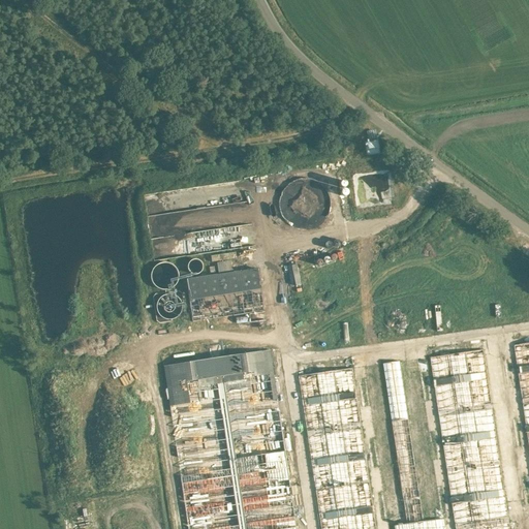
[(279,218),(321,228),(332,186),(289,177),(279,218)]
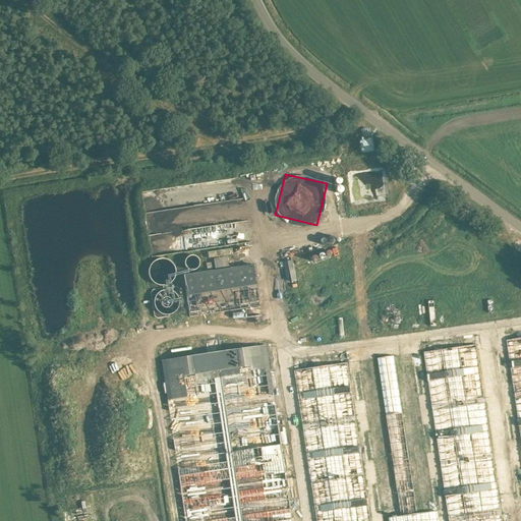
[(243,265),(236,222),(224,224),(210,219),(201,220),(203,227),(184,230),(180,207),(145,213),(152,255),(159,254),(158,252),(165,248),(165,249),(173,248),(171,247),(173,240),(192,247),(194,242),(186,240),(199,232),(201,248),(182,251),(186,273),(213,256),(215,269),(228,267),(226,255),(232,254),(239,265),(243,265)]
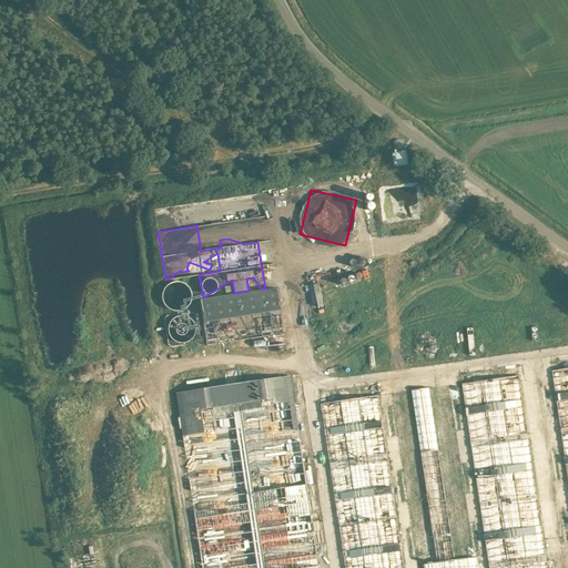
[(168,303),(185,304),(185,285),(168,284),(168,303)]
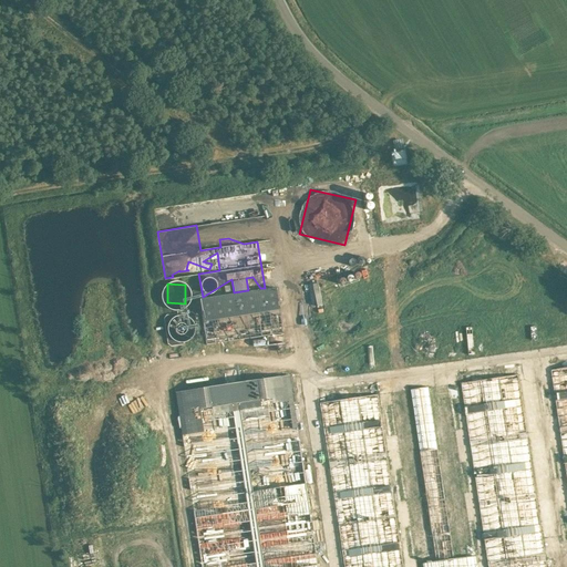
[(200,297),(206,344),(267,337),(268,344),(285,342),(278,288),(200,297)]
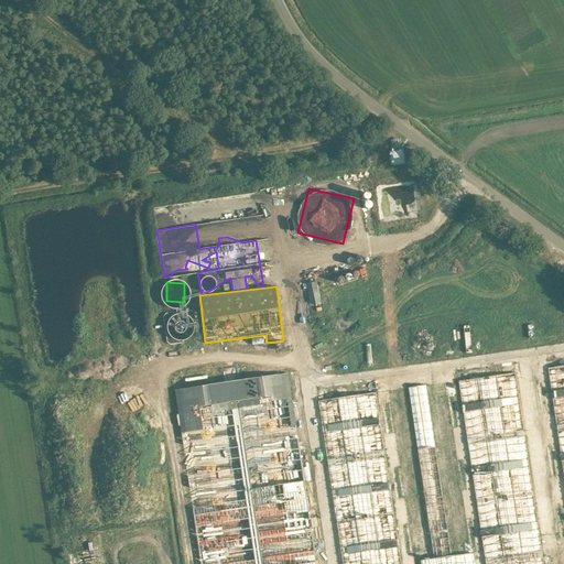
[(563,563),(563,365),(548,368),(550,382),(539,383),(543,412),(554,411),(560,446),(549,447),(553,475),(563,474),(563,476),(563,510),(557,511),(562,538),(563,537),(563,563)]
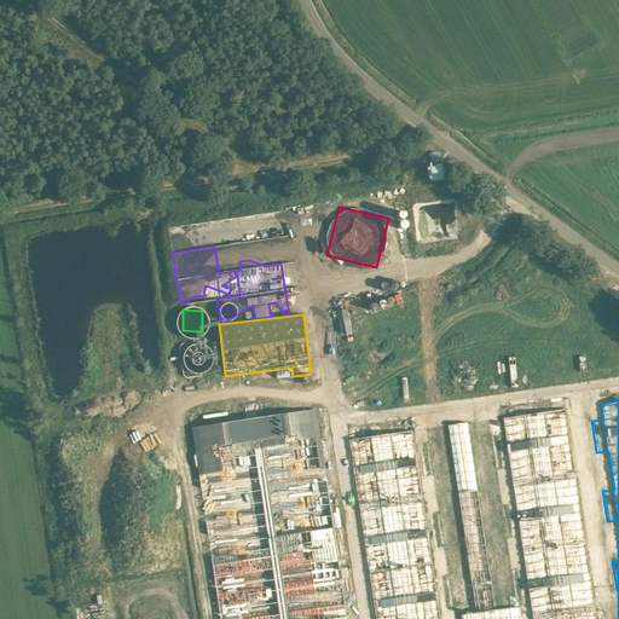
[(252,580),(243,579),(242,586),(235,585),(237,574),(218,571),(223,618),(345,618),(319,409),(192,424),(207,541),(219,538),(221,554),(224,534),(235,533),(236,544),(235,553),(243,554),(244,551),(276,557),(247,561),(247,557),(246,561),(242,562),(246,562),(243,577),(249,576),(247,562),(262,566),(261,574),(254,573),(256,597),(246,595),(244,582),(252,580)]
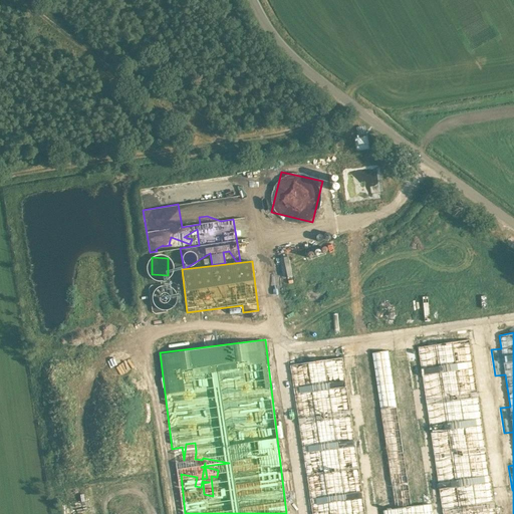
[(311,513),(497,513),(474,339),(396,349),(397,363),(414,361),(417,384),(424,383),(428,418),(419,419),(423,443),(432,442),(436,473),(432,473),(436,503),(382,510),(382,513),(366,513),(365,505),(375,503),(372,479),(363,480),(346,356),(291,363),(311,513)]
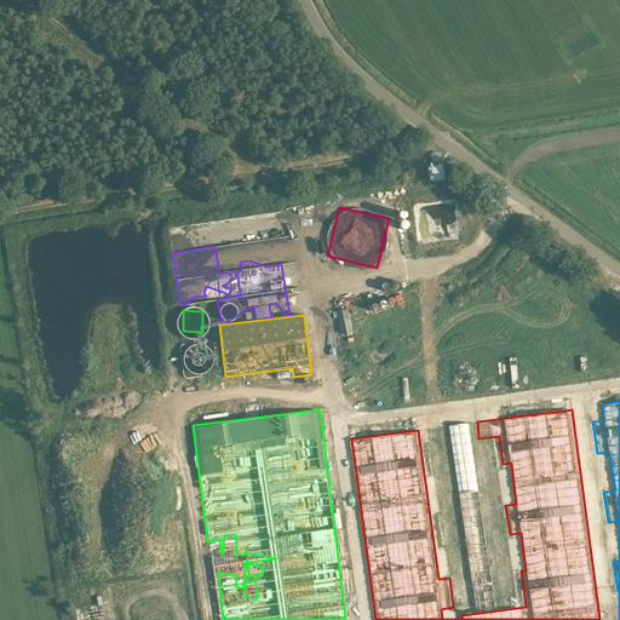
[(484,540),(470,423),(451,425),(464,537),(472,537),(474,541),(484,540)]
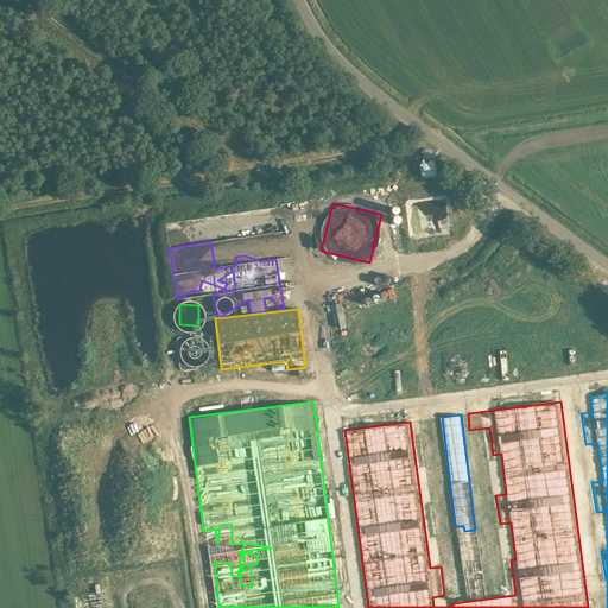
[(486,596),(477,542),(460,544),(468,599),(486,596)]
